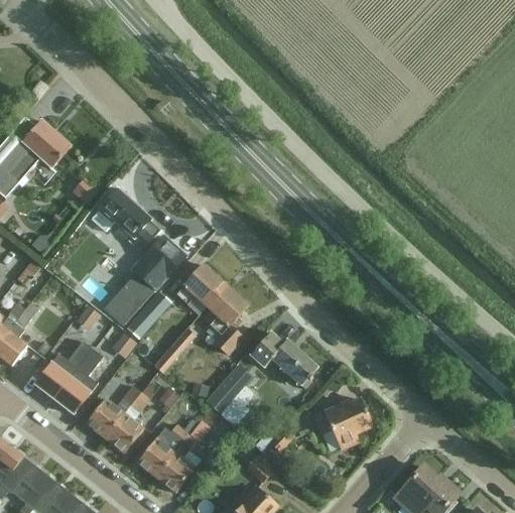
[(22,119),(0,145),(0,193),(5,198),(40,157),(52,167),(71,146),(41,120),(33,129),(22,119)]
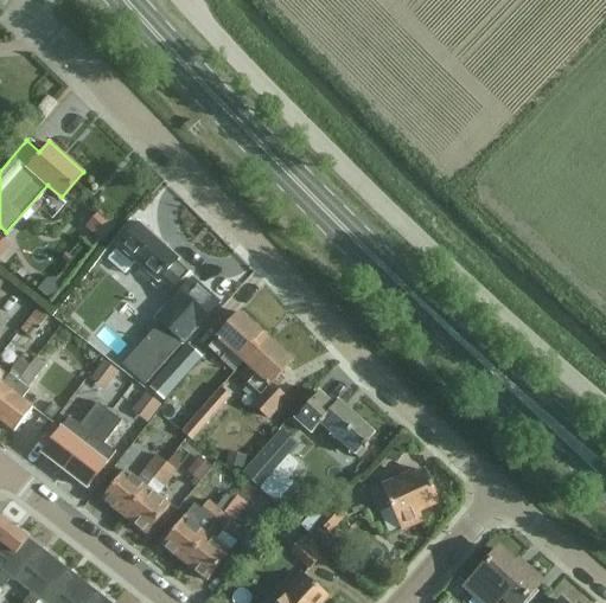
[(165,204),(173,196),(158,180),(148,188),(165,204)]
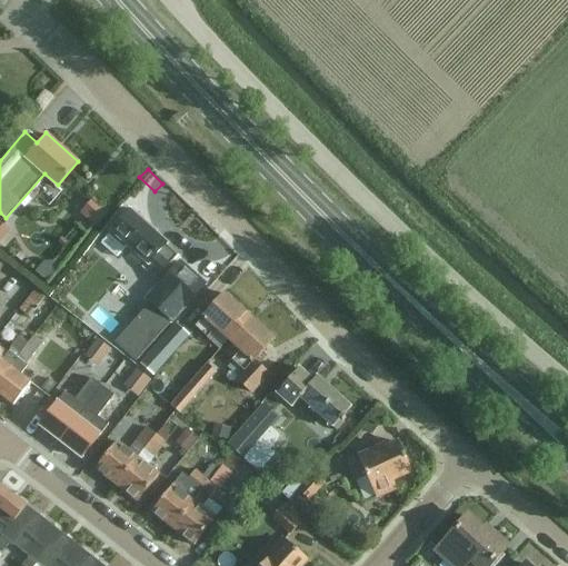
[(96,196),(82,210),(98,224),(111,209),(96,196)]
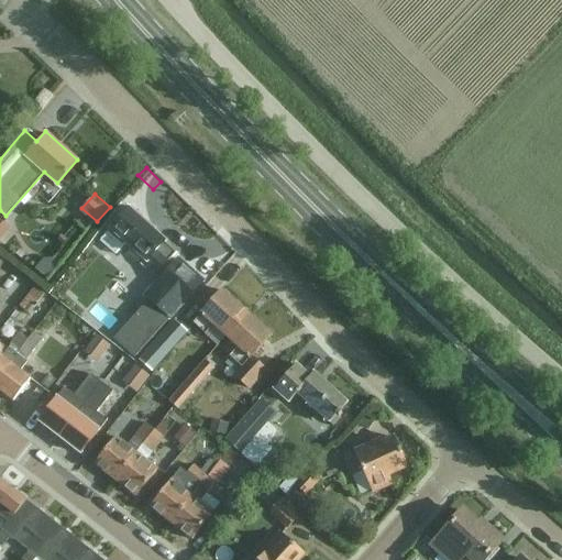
[(129,206),(99,239),(114,252),(125,240),(145,259),(144,260),(156,271),(175,250),(142,221),(144,219),(129,206)]
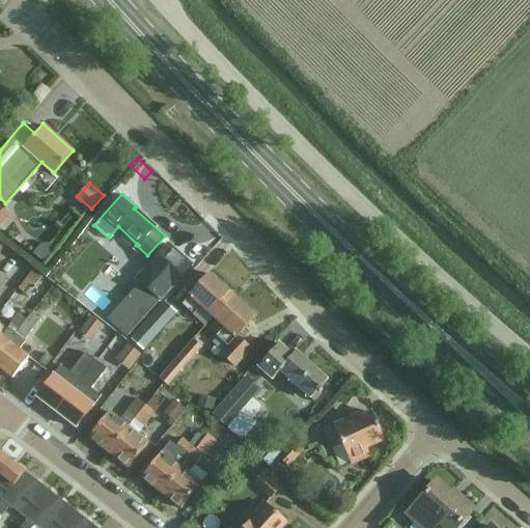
[(35,226),(21,226),(21,243),(35,243),(35,226)]
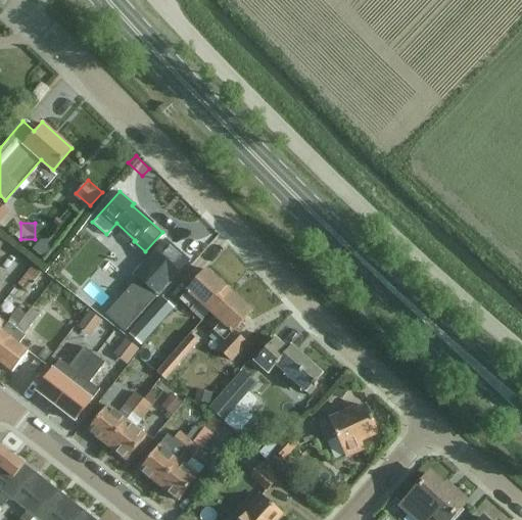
[(165,239),(135,273),(157,293),(188,258),(165,239)]
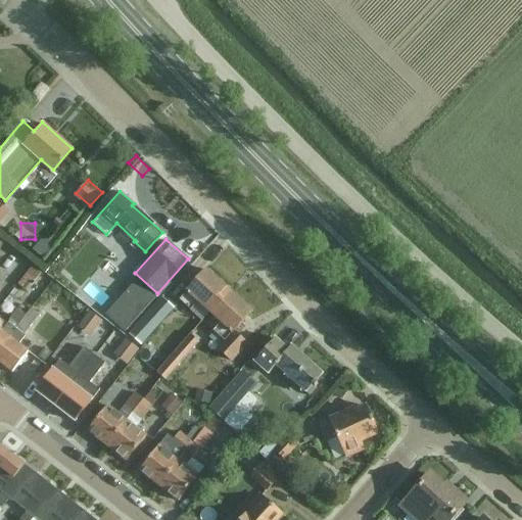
[(32,264),(17,282),(27,289),(41,271),(32,264)]
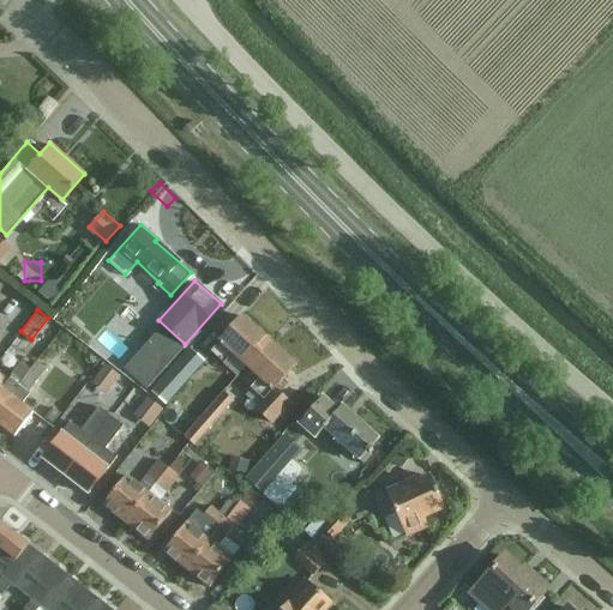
[(245,364),(268,339),(241,315),(210,351),(222,362),(232,352),(245,364)]
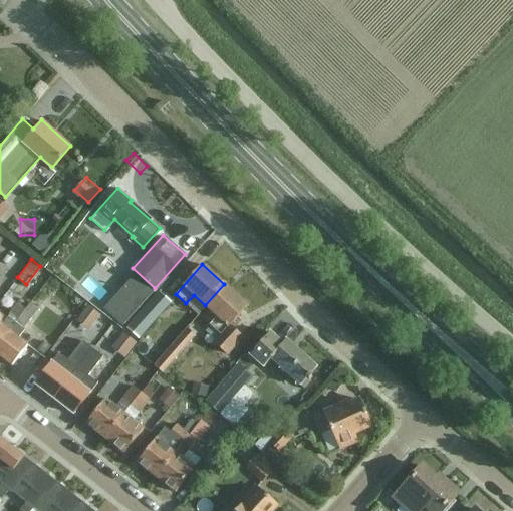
[(224,284),(205,305),(216,315),(208,323),(219,333),(213,340),(226,352),(241,337),(227,325),(246,303),(224,284)]
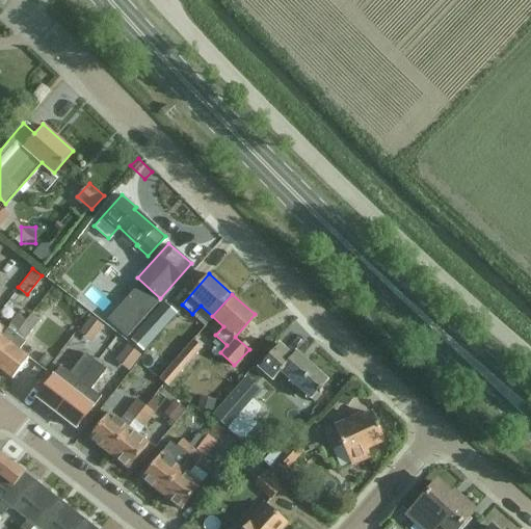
[(141,349),(176,312),(163,300),(130,339),(141,349)]
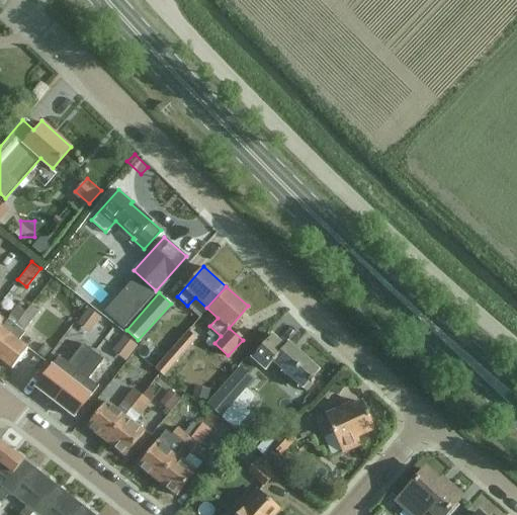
[(31,304),(0,343),(0,358),(11,366),(27,346),(18,339),(24,330),(23,329),(38,310),(31,304)]
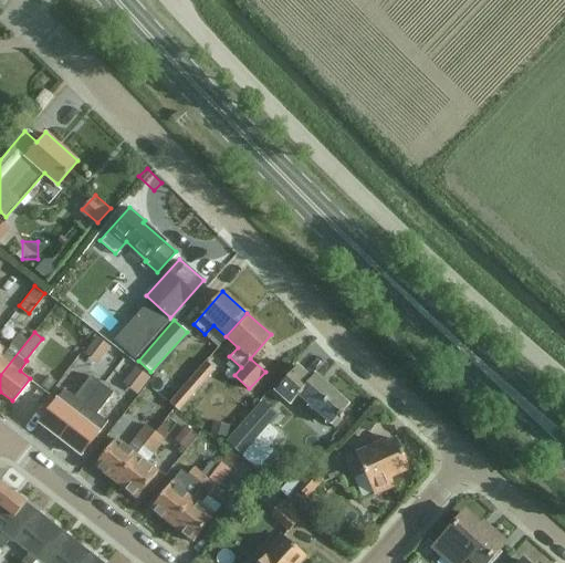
[(0,375),(34,332),(33,332),(28,339),(20,332),(1,356),(0,355),(0,375)]
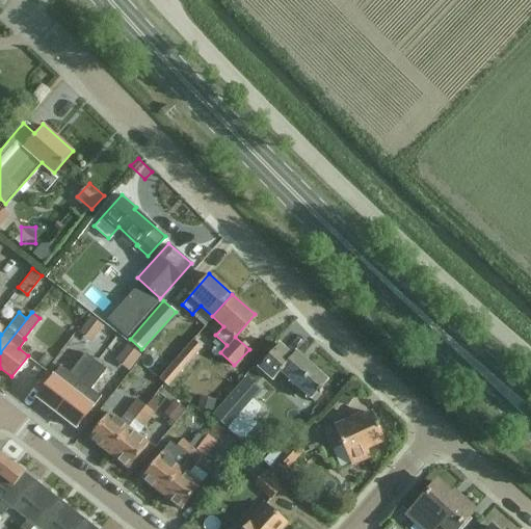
[(90,314),(85,320),(98,331),(103,324),(90,314)]
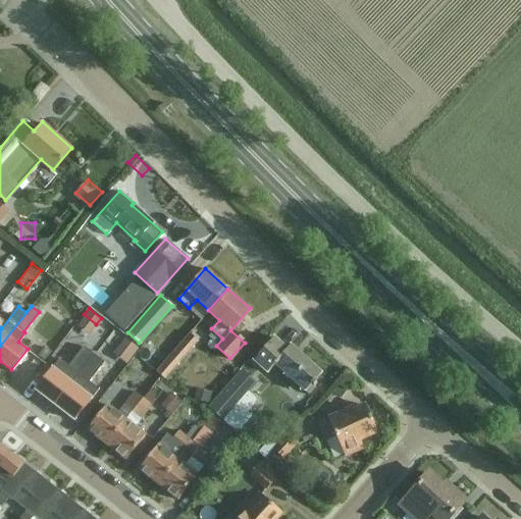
[(190,330),(156,369),(165,377),(198,339),(190,330)]
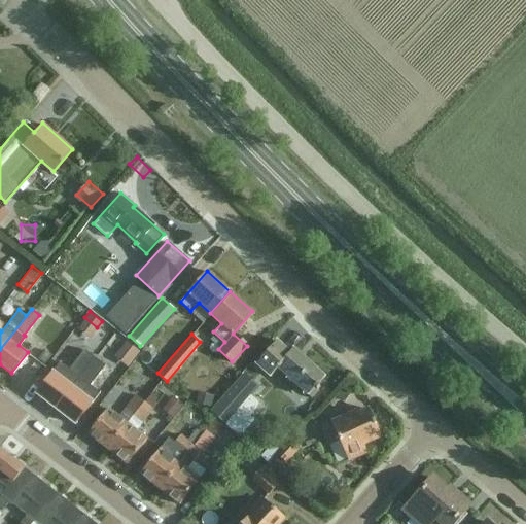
[(127,339),(121,345),(134,355),(139,349),(127,339)]
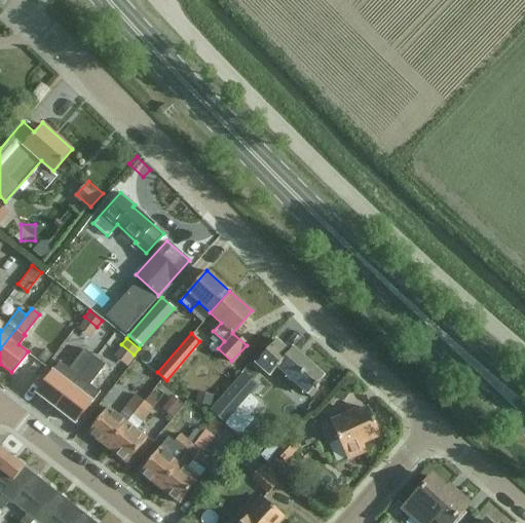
[(323,374),(292,346),(289,350),(275,338),(254,361),(268,373),(275,365),(305,393),(323,374)]
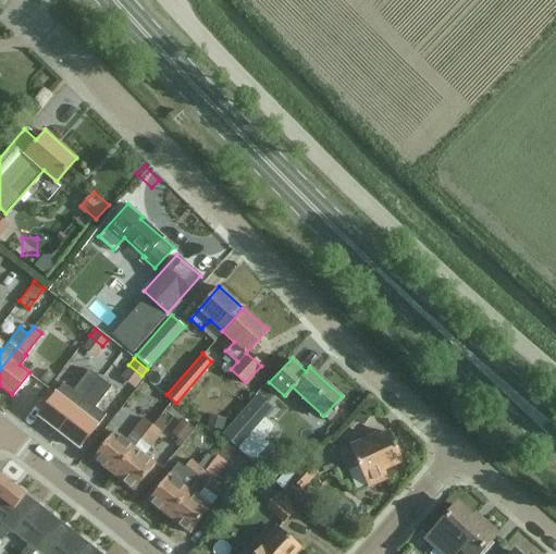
[(58,430),(83,399),(101,377),(89,368),(74,389),(63,380),(54,392),(37,414),(58,430)]
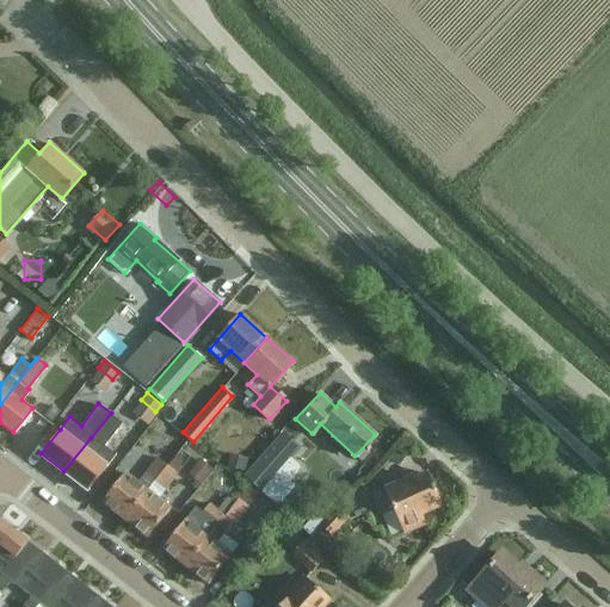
[(51,403),(43,414),(51,421),(60,409),(51,403)]
